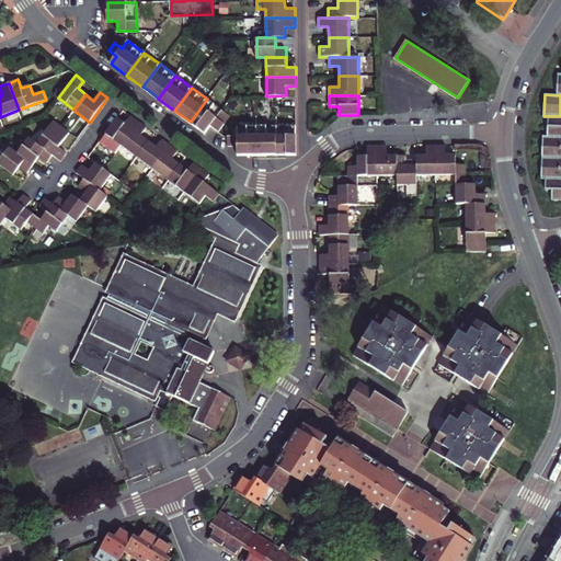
[(207,99),(191,122),(202,130),(206,133),(212,126),(219,132),(230,116),(207,99)]
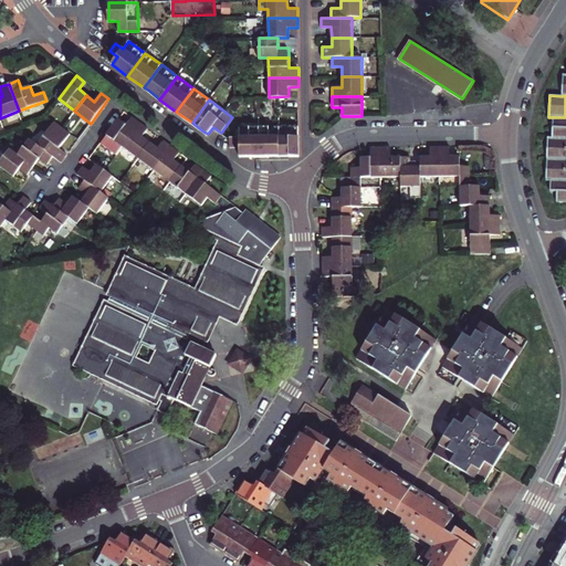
[(126,125),(118,119),(101,142),(117,154),(123,147),(140,124),(132,117),(126,125)]
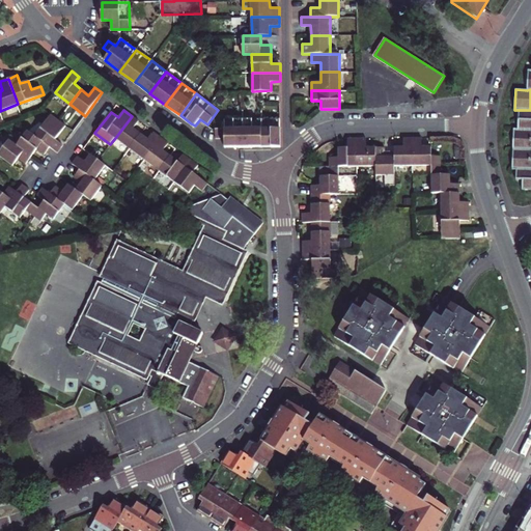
[(530,110),(519,110),(519,119),(530,119),(530,110)]
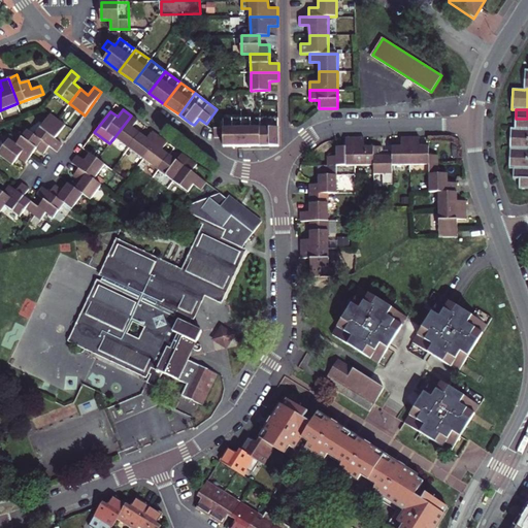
[(51,114),(35,135),(50,146),(57,152),(63,143),(56,138),(66,126),(51,114)]
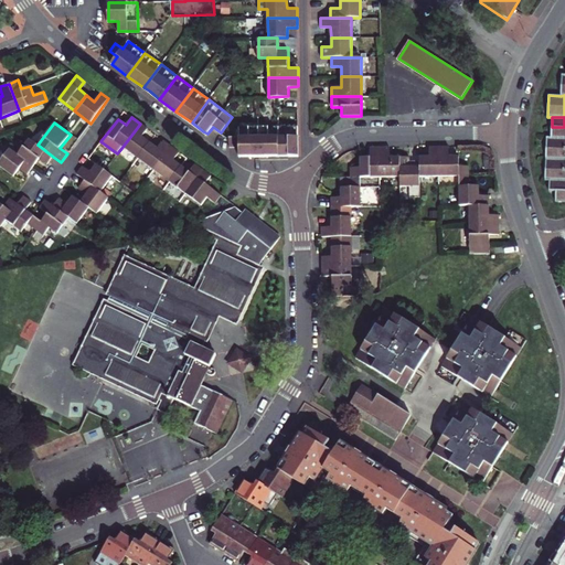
[(148,129),(140,124),(123,147),(138,159),(150,142),(142,137),(148,129)]
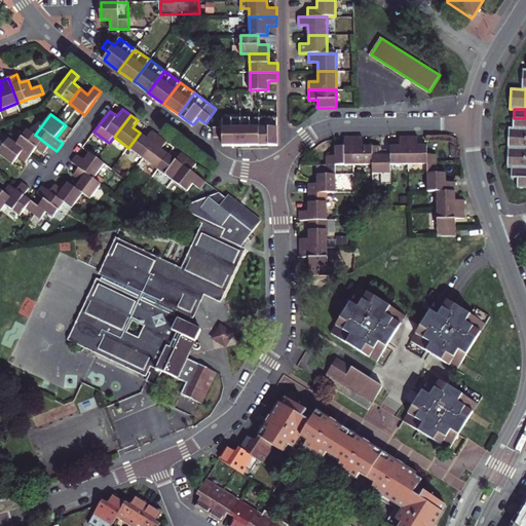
[(223,127),(213,127),(214,138),(223,137),(223,146),(228,146),(237,146),(241,146),(241,118),(223,118),(223,127)]
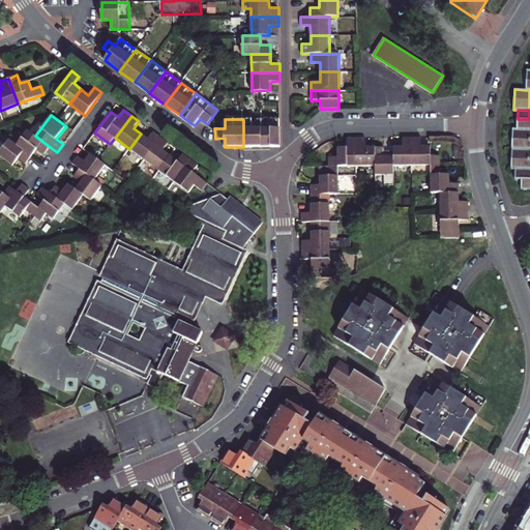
[(243,119),(243,147),(249,147),(257,146),(264,146),(273,146),(281,146),(280,119),(243,119)]
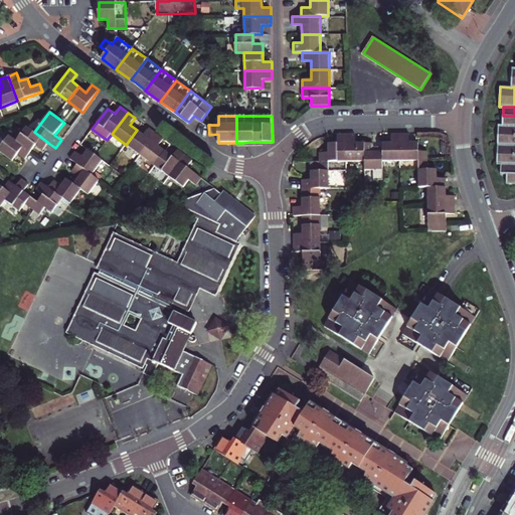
[(514,116),(503,116),(502,124),(514,125),(514,136),(514,135),(514,116)]
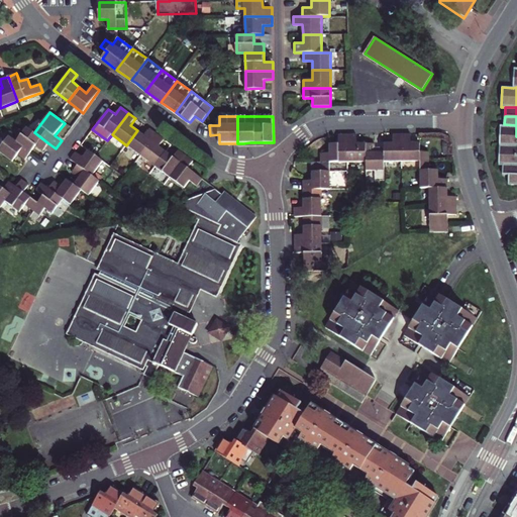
[(500,144),(516,145),(516,135),(516,136),(516,125),(504,124),(500,124),(500,144)]
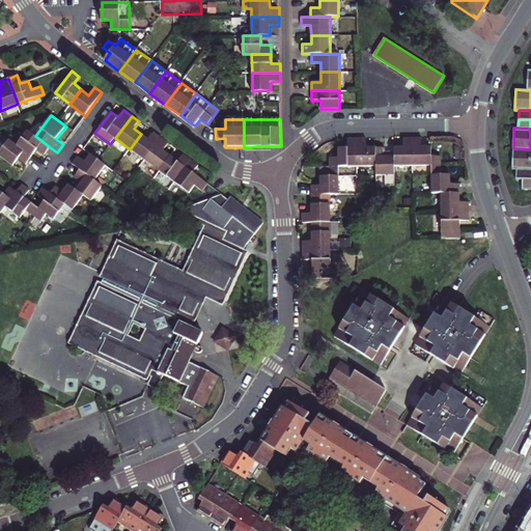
[(28,131),(17,145),(32,157),(37,149),(45,155),(50,147),(35,136),(28,131)]
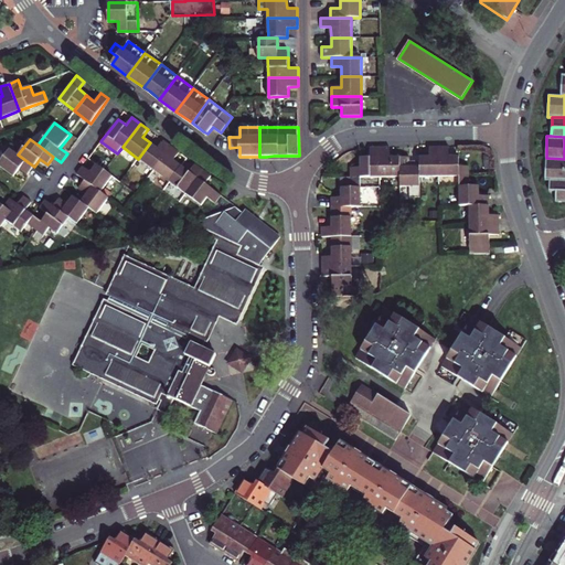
[(158,149),(150,142),(138,159),(155,171),(171,147),(163,140),(158,149)]
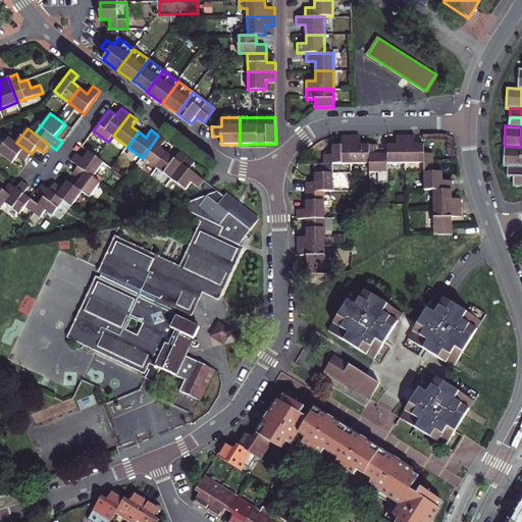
[(165,141),(158,136),(143,158),(157,168),(167,153),(160,148),(165,141)]
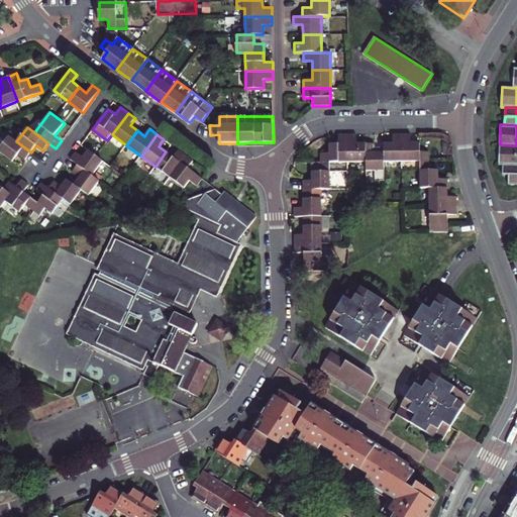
[(347,163),(347,134),(341,134),(338,134),(338,143),(329,143),(329,152),(320,152),(320,163),(312,162),(312,177),(312,180),(303,180),(303,203),(303,207),(294,207),(294,216),(303,216),(304,223),(304,234),(295,234),(295,243),(321,243),(321,189),(329,189),(329,163),(347,163)]
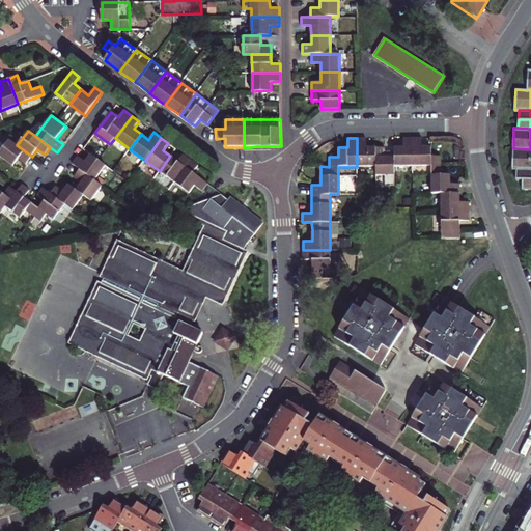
[(366,138),(357,138),(357,167),(376,166),(375,147),(366,147),(366,138)]
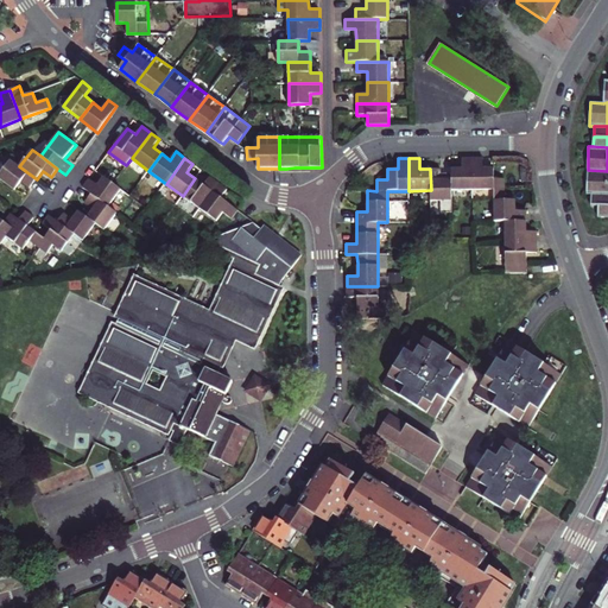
[(461,168),(451,168),(453,189),(472,190),(472,158),(461,158),(461,168)]
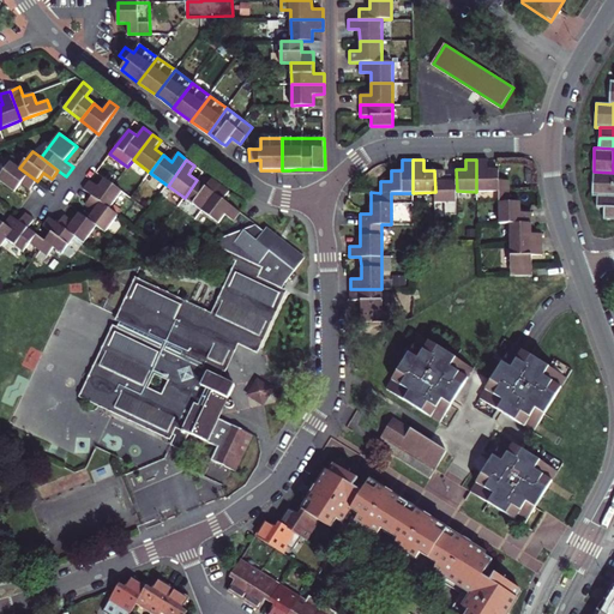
[(487,172),(487,160),(476,160),(476,192),(498,191),(510,191),(510,180),(499,180),(499,170),(487,172)]
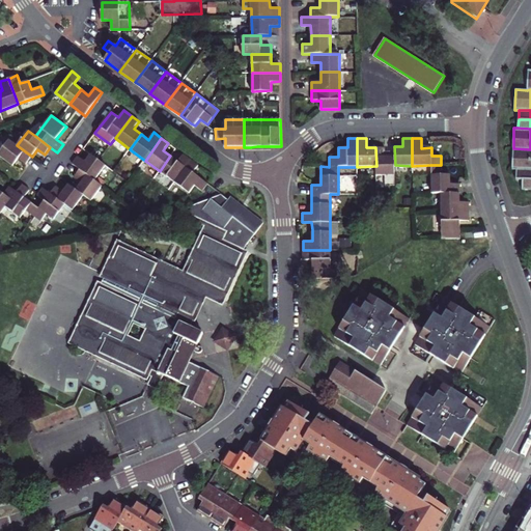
[(0,154),(0,156),(14,166),(19,159),(26,164),(32,157),(17,145),(10,140),(0,154)]
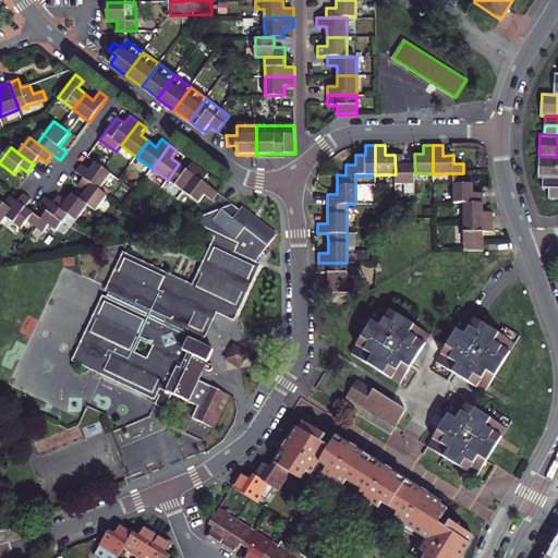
[(404,155),(395,155),(396,174),(396,183),(404,183),(404,193),(414,193),(415,173),(414,164),(404,165),(404,155)]
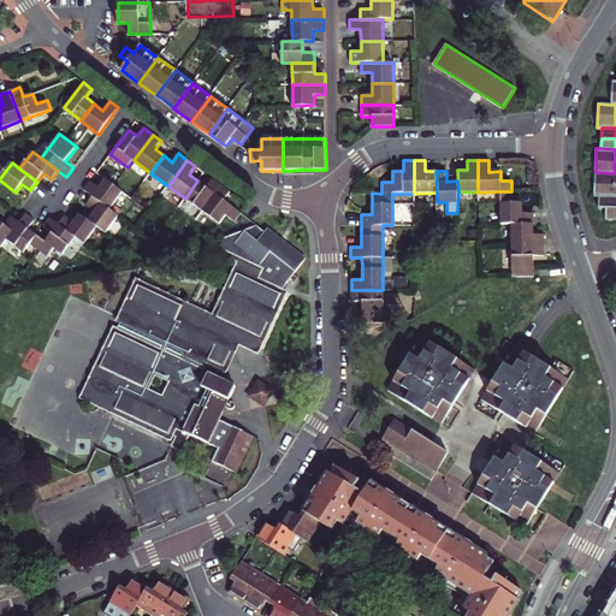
[(614,184),(615,184),(615,173),(596,172),(594,196),(599,196),(614,197),(614,184)]
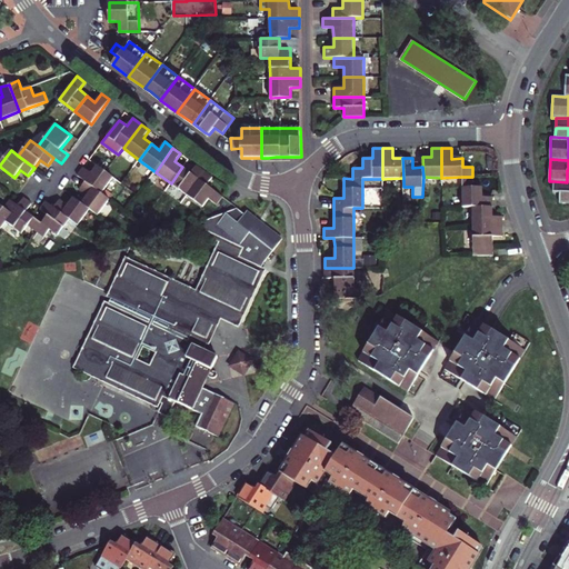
[(83,167),(78,175),(85,180),(101,193),(113,177),(97,165),(91,172),(83,167)]
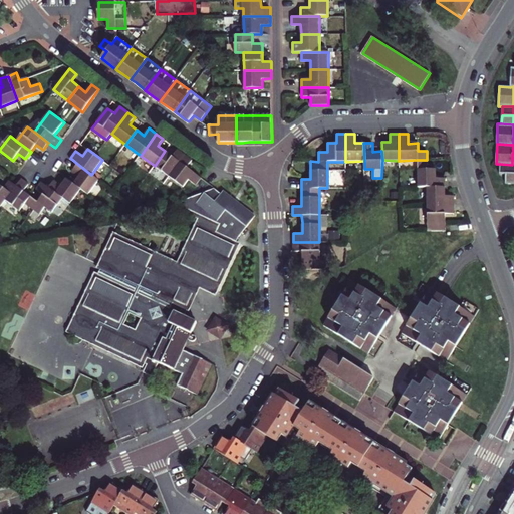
[(172,156),(165,151),(155,166),(169,176),(185,155),(178,149),(172,156)]
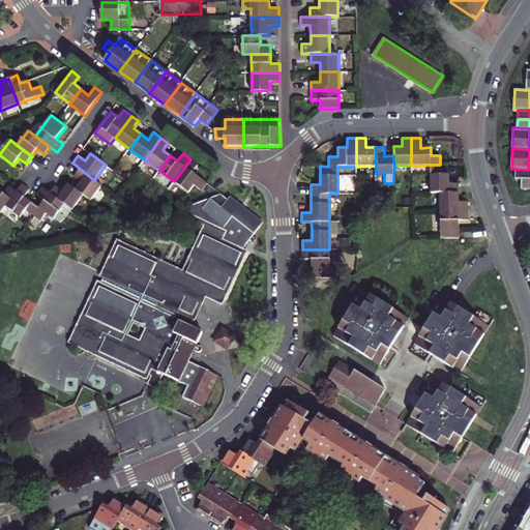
[(516,178),(522,178),(529,178),(529,158),(528,158),(528,170),(516,169),(516,178)]
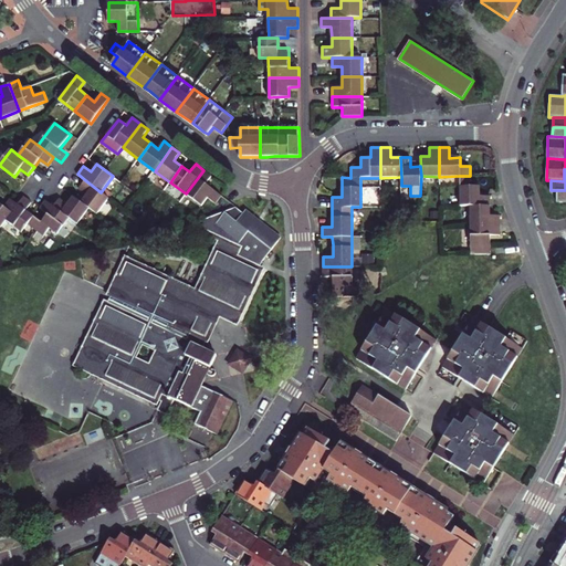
[(211,176),(203,170),(186,194),(201,206),(208,197),(216,203),(221,196),(206,184),(211,176)]
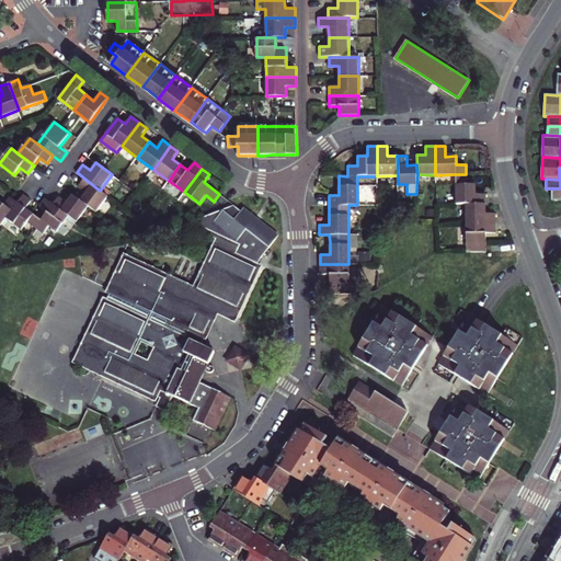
[(455,174),(456,204),(466,203),(485,203),(485,194),(476,194),(476,183),(466,184),(466,174),(455,174)]
